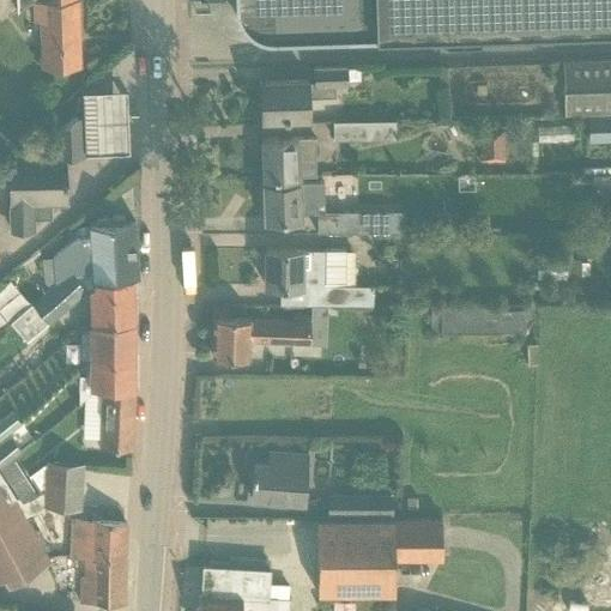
[(34,5),(78,2),(77,0),(17,0),(18,16),(34,5)]
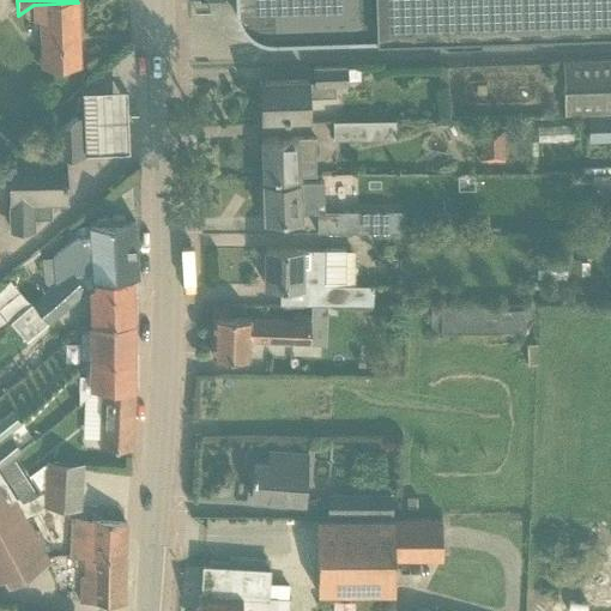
[(610,0),(235,0),(236,10),(237,18),(241,25),(246,32),(250,38),(258,42),(266,44),(274,46),(377,42),(440,41),(447,47),(482,46),(482,40),(610,35),(610,0)]
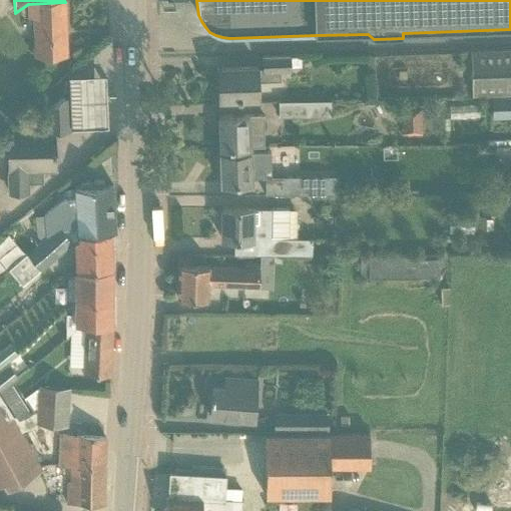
[(65,2),(28,4),(29,20),(34,20),(35,58),(69,57),(67,2),(65,2)]
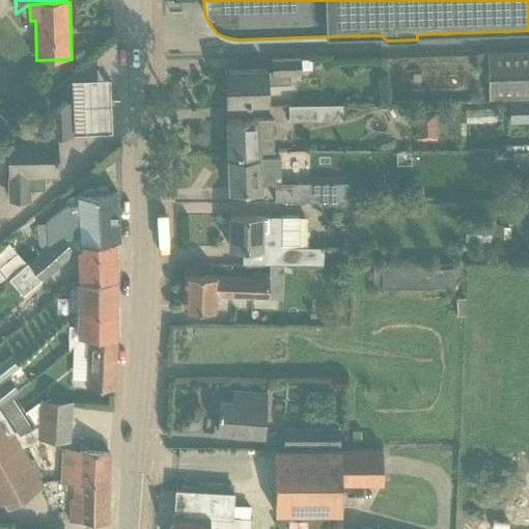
[(489,104),(510,104),(528,103),(528,53),(488,55),(489,104)]
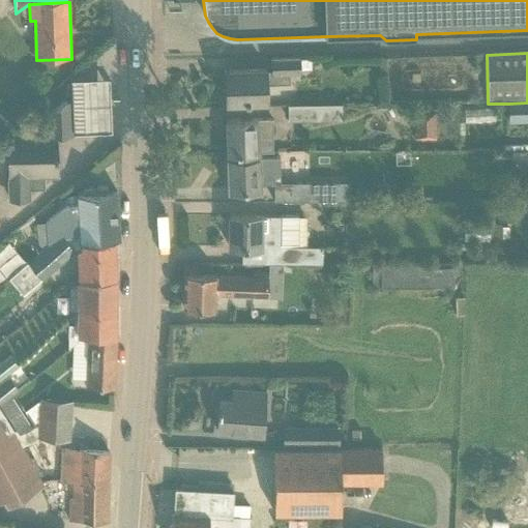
[(231,106),(252,105),(267,105),(266,86),(291,86),(291,77),(301,76),(301,72),(313,71),(312,58),(272,60),(273,72),(267,74),(267,71),(230,72),(231,106)]
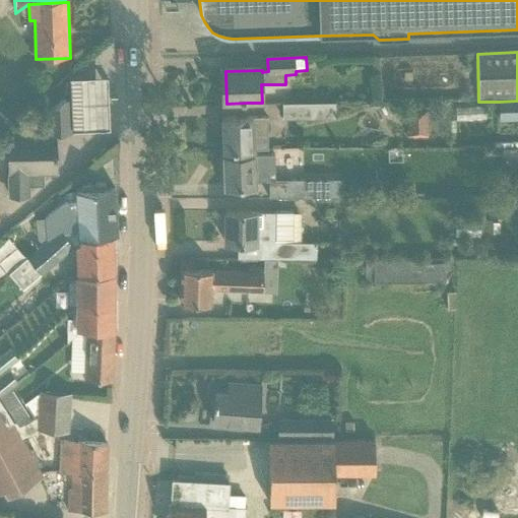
[(70,102),(71,132),(110,129),(109,76),(69,78),(70,102)]
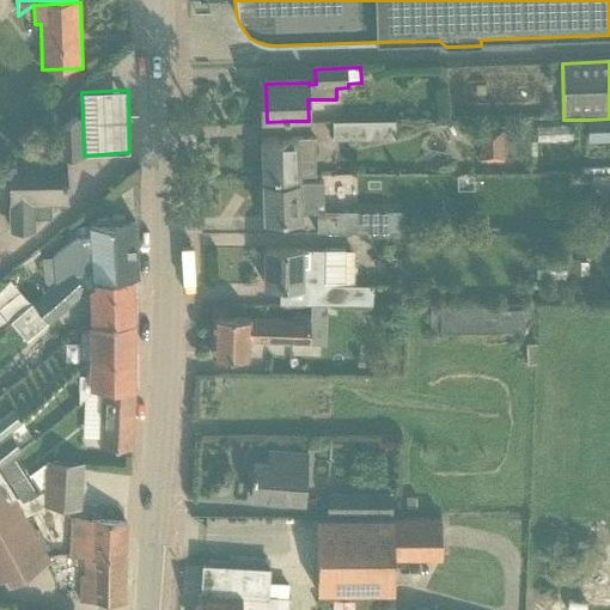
[(609,119),(589,120),(590,145),(609,144),(609,119)]
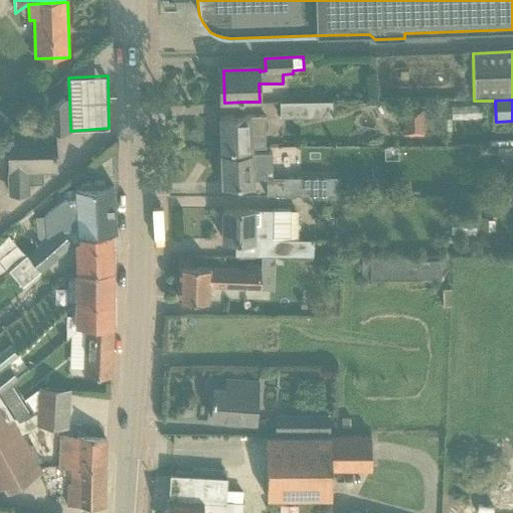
[(7,143),(9,197),(30,197),(29,186),(44,186),(44,173),(56,173),(54,133),(70,132),(70,131),(69,101),(63,101),(7,143)]
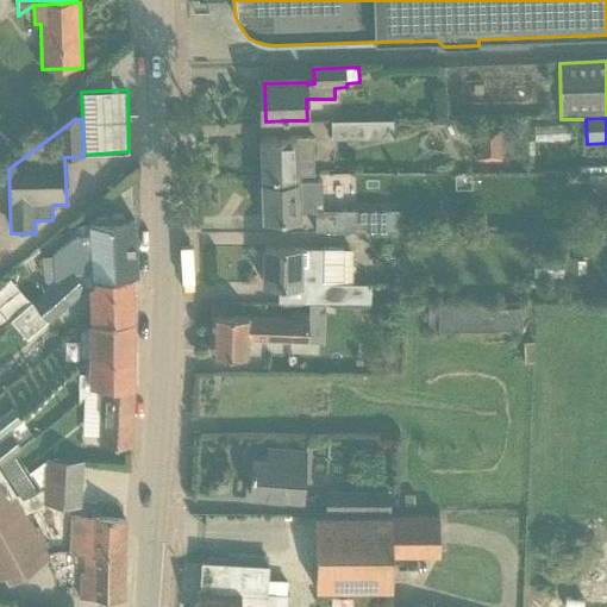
[(394,123),(367,123),(331,124),(332,142),(394,141),(394,123)]
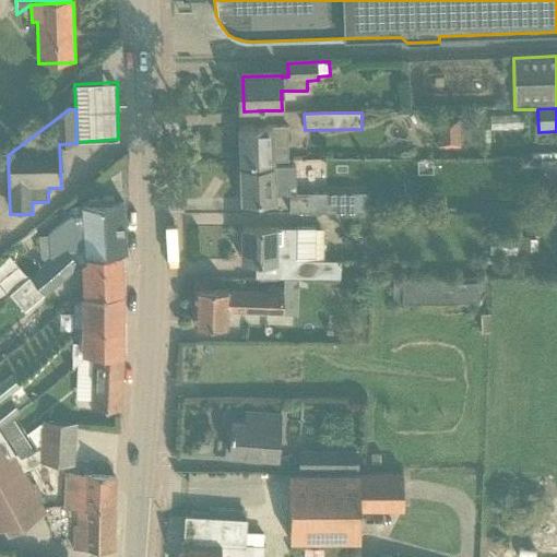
[(462,151),(461,117),(437,118),(438,152),(462,151)]
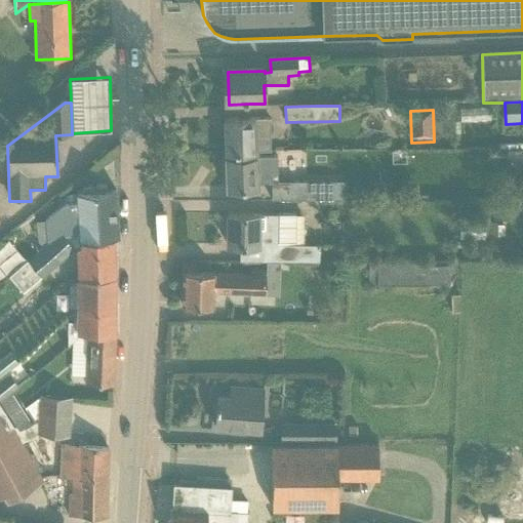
[(240,155),(240,153),(271,152),(270,119),(246,120),(226,121),(227,154),(235,153),(235,155),(240,155)]
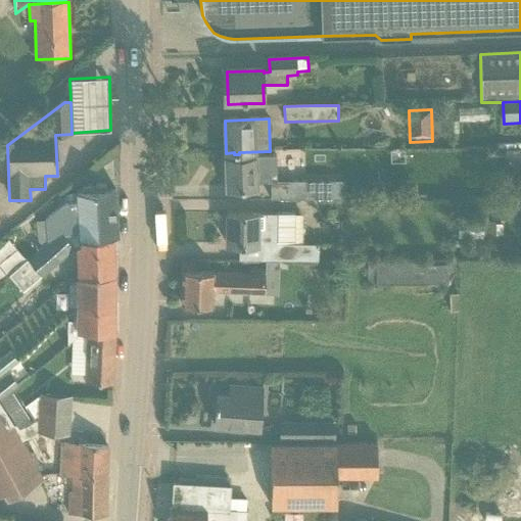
[(277,157),(246,158),(226,158),(227,189),(247,189),(256,188),(256,184),(271,183),(271,173),(278,173),(277,157)]
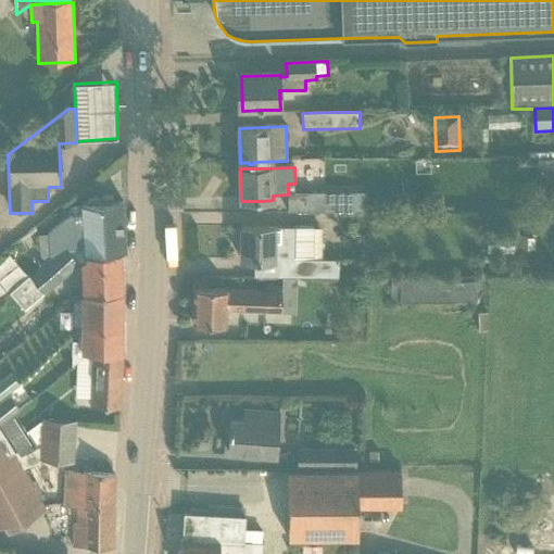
[(369,193),(310,193),(289,194),(289,213),(354,213),(354,212),(369,212),(369,193)]
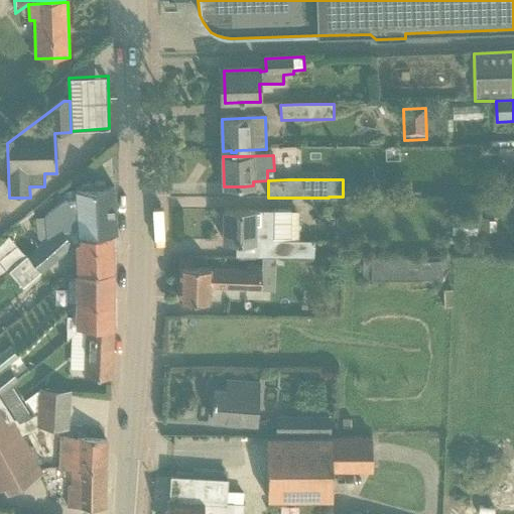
[(79,238),(112,236),(117,236),(115,189),(106,189),(106,184),(82,186),(83,191),(66,193),(43,218),(37,218),(37,230),(26,230),(27,247),(39,247),(40,255),(31,263),(43,274),(74,246),(63,234),(76,230),(79,238)]
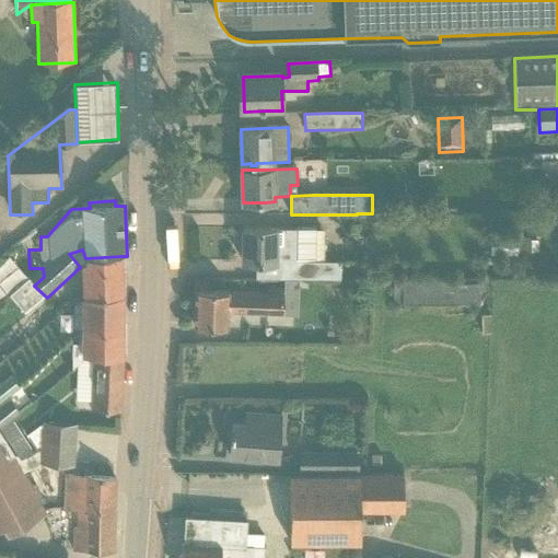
[(316,263),(317,231),(295,231),(266,230),(244,230),(243,264),(282,264),(282,280),(304,281),(341,281),(341,279),(341,264),(316,263)]
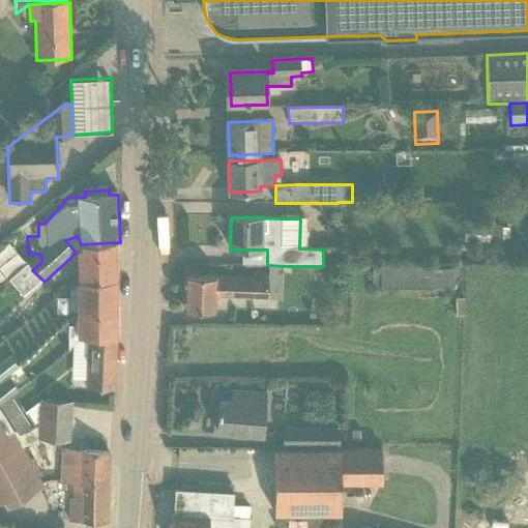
[(503,226),(490,226),(491,240),(503,240),(503,226)]
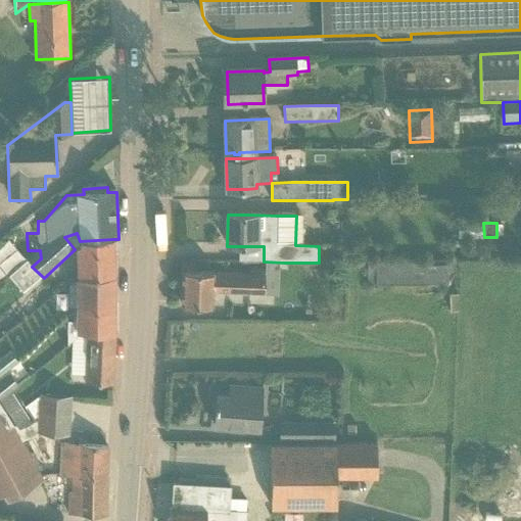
[(78,279),(115,276),(113,239),(80,241),(80,244),(76,247),(78,279)]
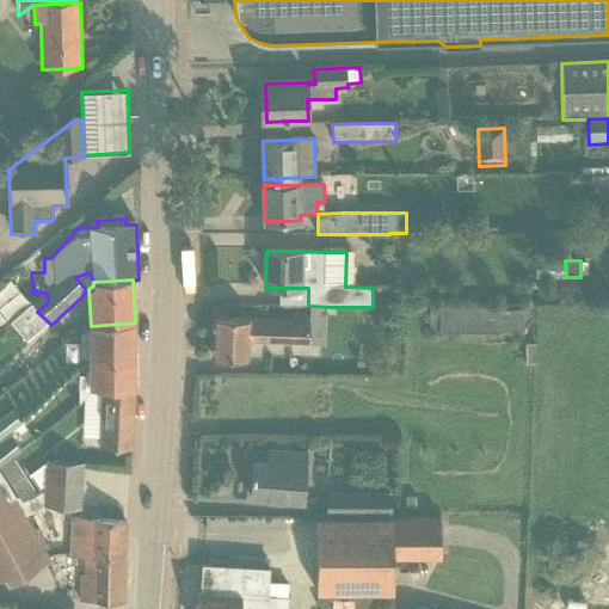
[(486,309),(441,308),(441,334),(524,334),(524,312),(486,312),(486,309)]
